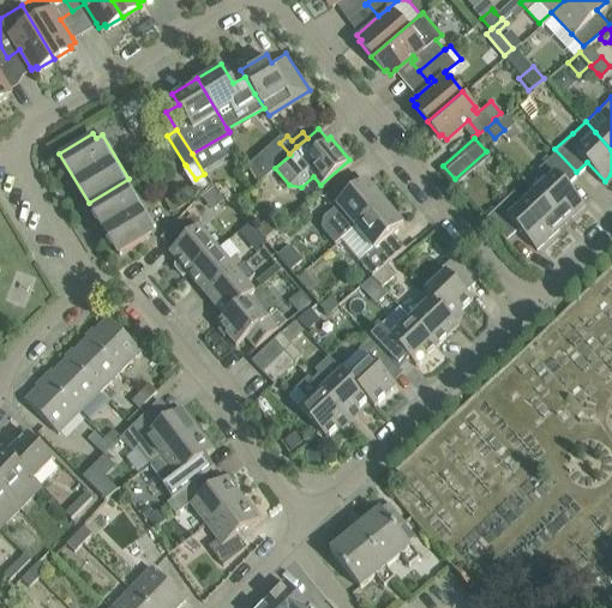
[(289,154),(280,143),(277,140),(249,162),(258,180),(286,157),(289,154)]
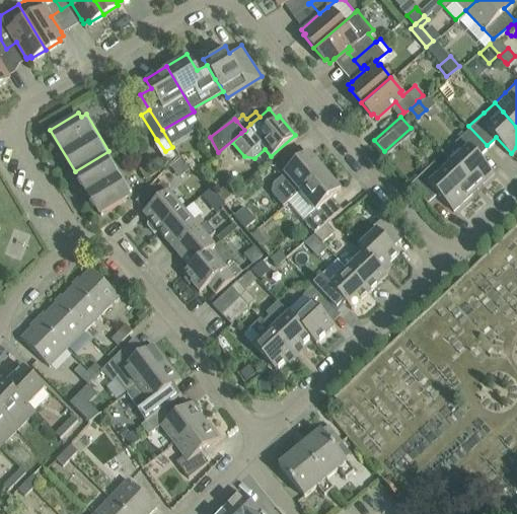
[(462,149),(451,159),(476,186),(493,170),(477,154),(487,145),(468,126),(454,140),(462,149)]
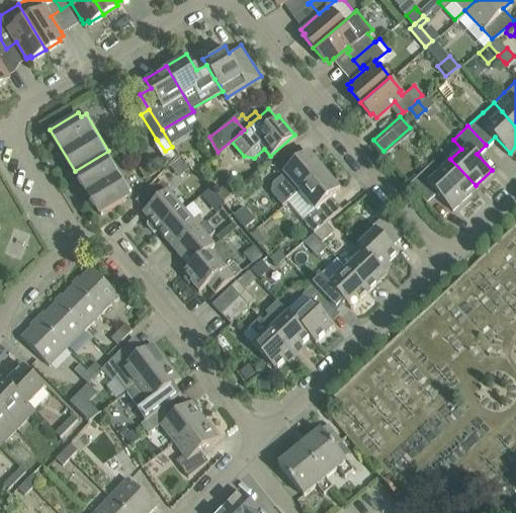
[(282,202),(298,189),(323,168),(308,150),(306,151),(298,142),(272,164),(281,174),(273,180),(271,189),(282,202)]
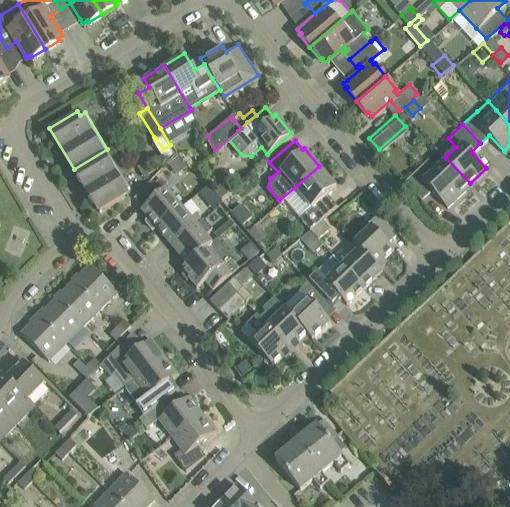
[(107,149),(74,169),(99,209),(127,192),(124,188),(128,185),(107,149)]
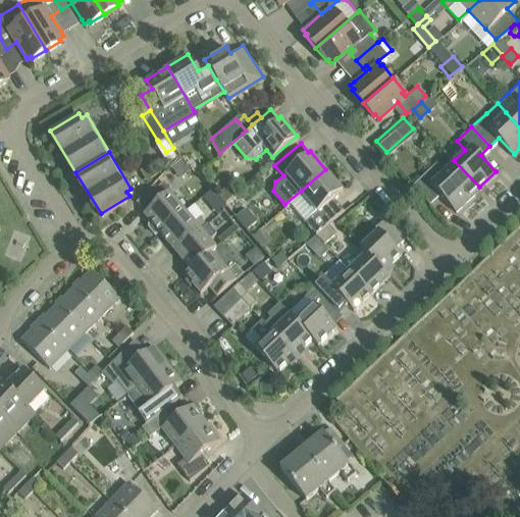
[(153,158),(139,167),(146,178),(160,169),(153,158)]
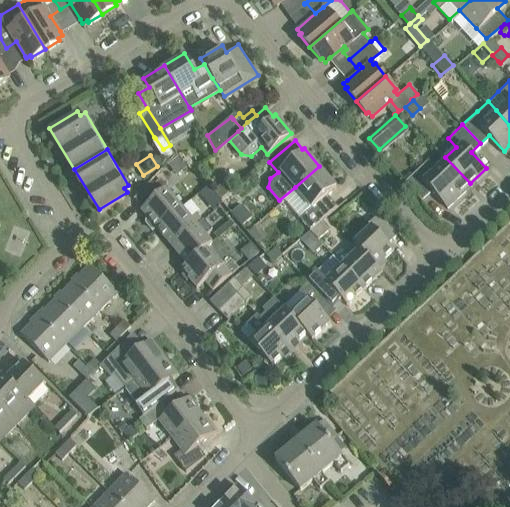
[(470,183),(445,157),(435,167),(427,158),(403,180),(421,199),(431,189),(446,206),(470,183)]
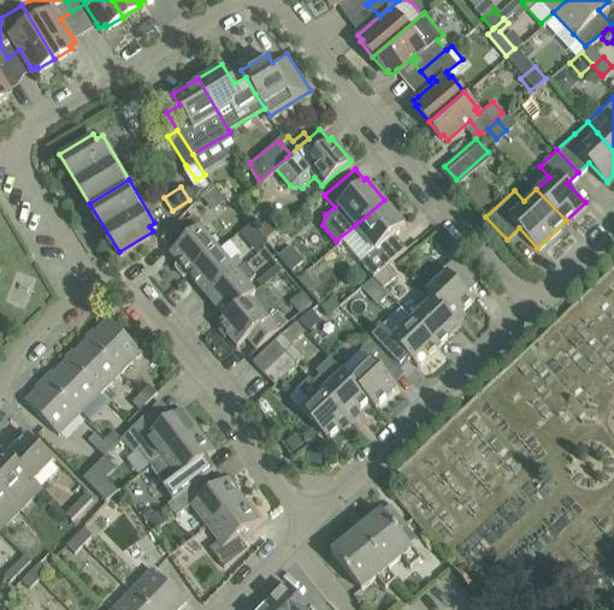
[(372,273),(387,261),(406,246),(394,231),(403,223),(384,200),(355,225),(373,247),(360,258),(372,273)]
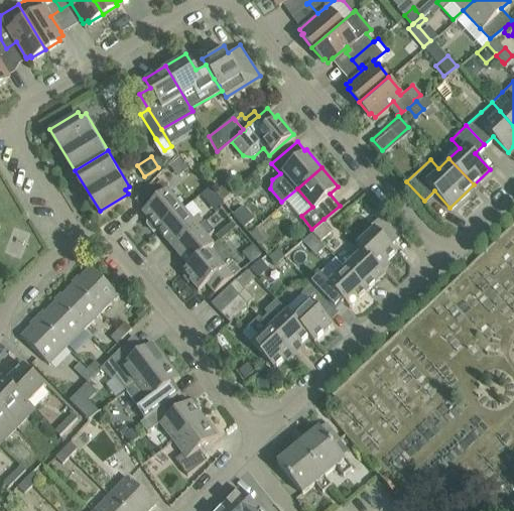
[(141,209),(156,227),(181,207),(166,189),(169,186),(160,177),(154,182),(161,192),(141,209)]
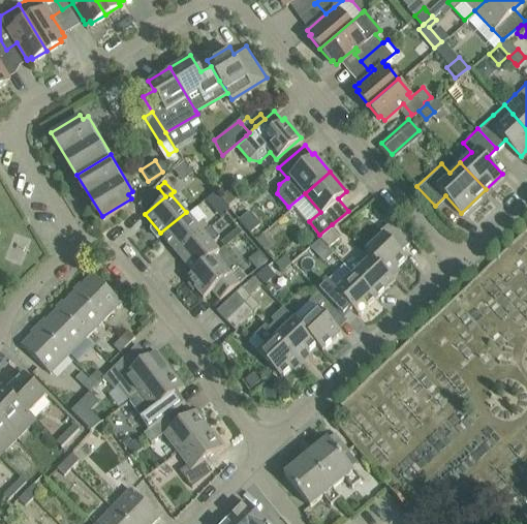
[(233,184),(219,195),(227,205),(241,193),(233,184)]
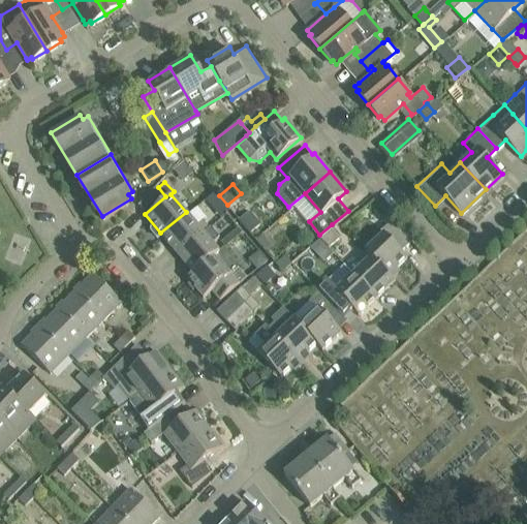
[(213,189),(205,197),(212,206),(221,198),(213,189)]
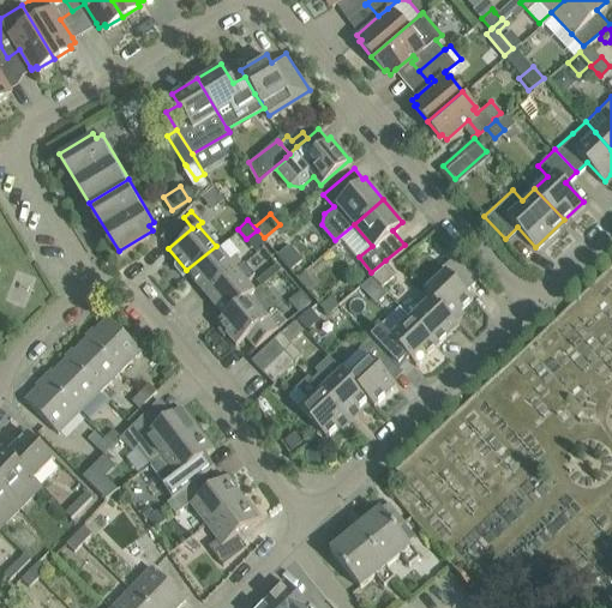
[(186,270),(205,293),(243,262),(234,252),(238,248),(228,236),(217,247),(216,246),(186,270)]
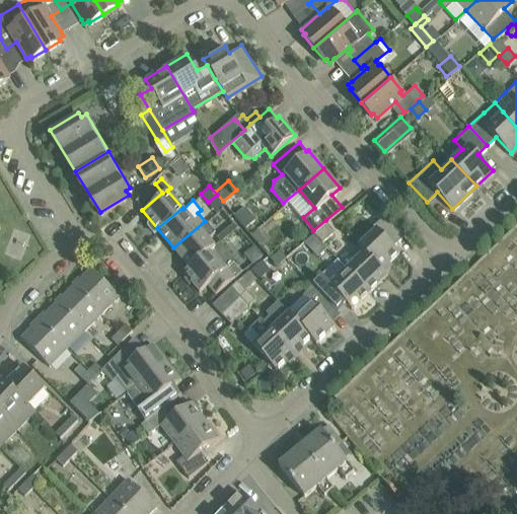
[(244,204),(234,213),(244,225),(254,217),(244,204)]
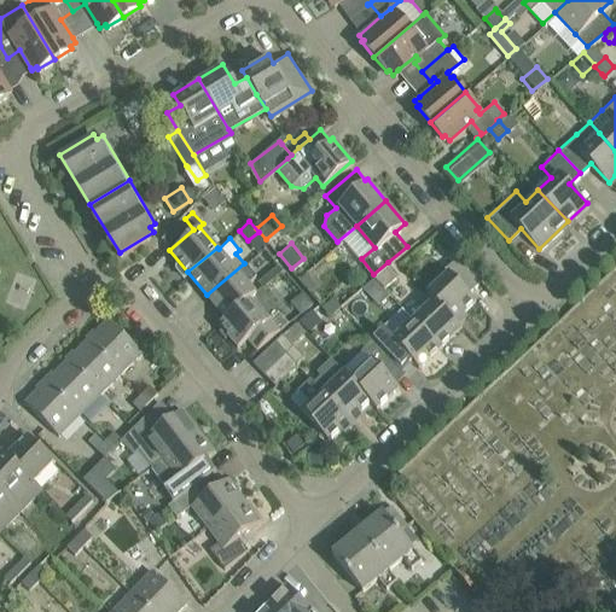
[(447,272),(426,291),(459,325),(460,325),(453,318),(475,298),(468,291),(480,279),(457,255),(443,268),(447,272)]
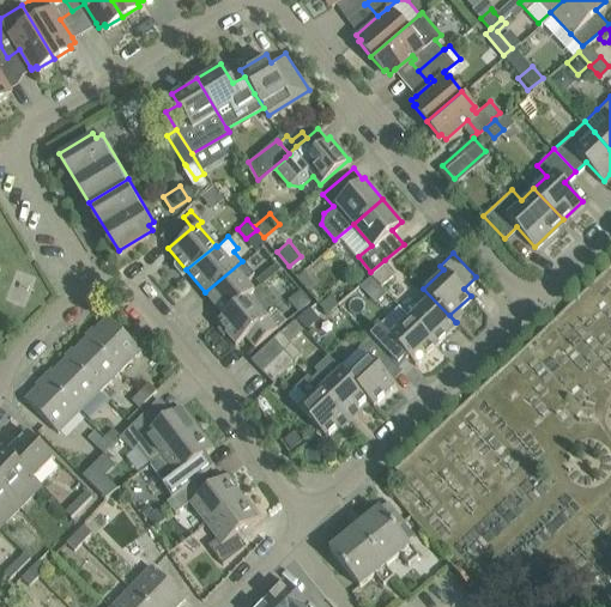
[(385,260),(370,272),(380,284),(394,271),(385,260)]
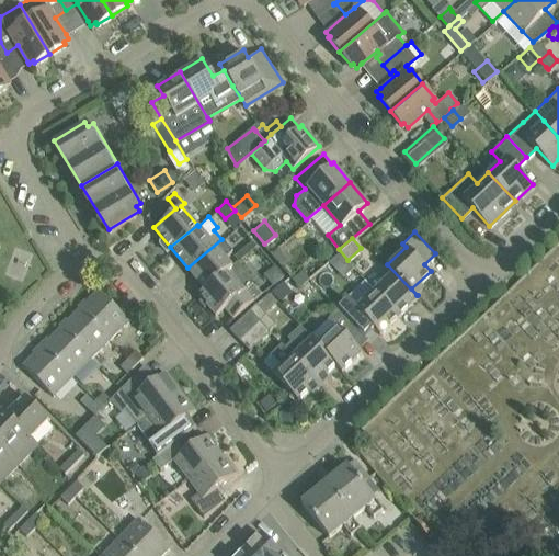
[(197,293),(225,270),(231,264),(223,253),(229,248),(221,239),(187,268),(204,286),(197,292),(197,293)]
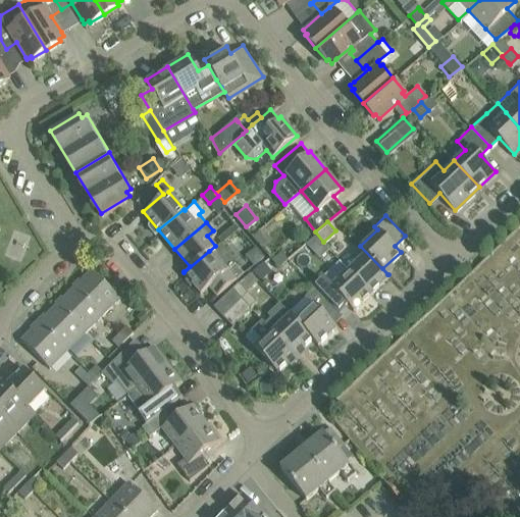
[(215,246),(209,251),(184,272),(200,291),(208,285),(215,294),(236,276),(228,268),(236,262),(229,256),(231,254),(221,242),(215,247),(215,246)]
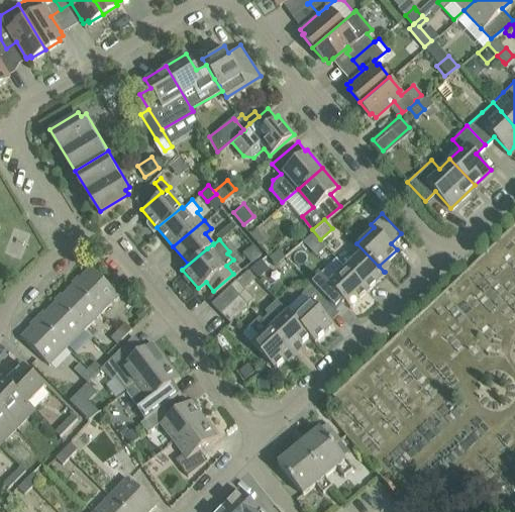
[(354,257),(344,266),(359,281),(367,289),(384,272),(356,243),(348,250),(354,257)]
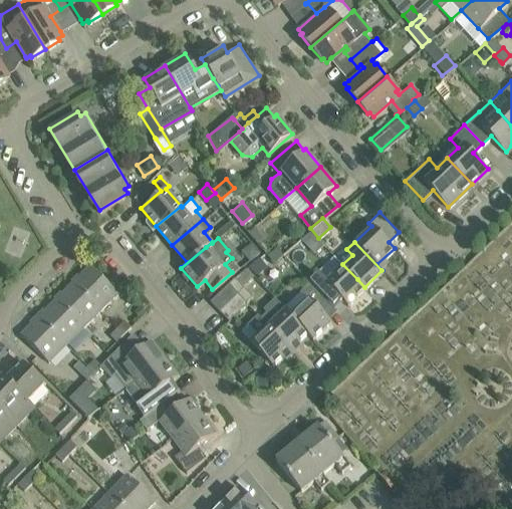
[(276,244),(267,252),(273,259),(282,251),(276,244)]
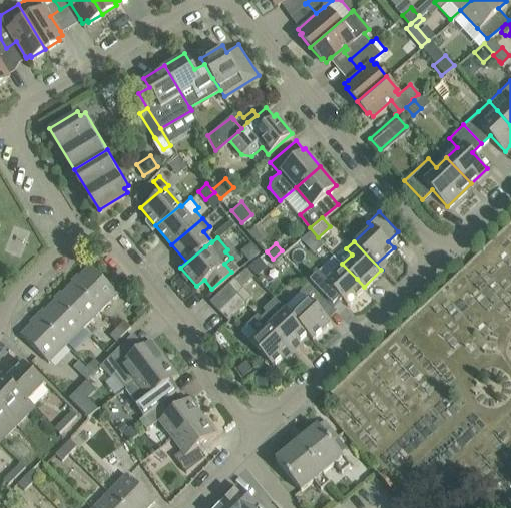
[(323,277),(314,286),(325,298),(334,290),(347,303),(364,287),(357,279),(342,264),(332,254),(316,269),(323,277)]
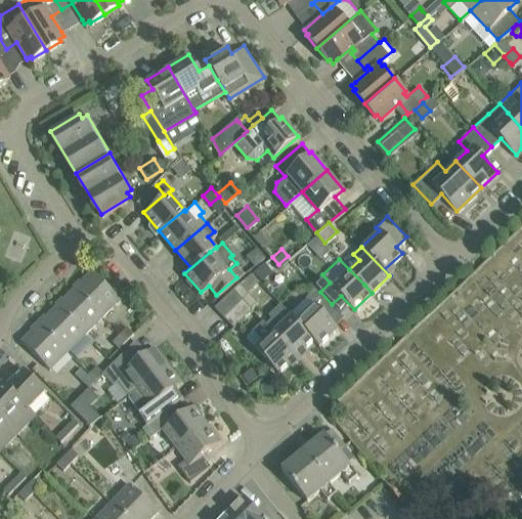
[(254,269),(262,278),(272,269),(265,260),(254,269)]
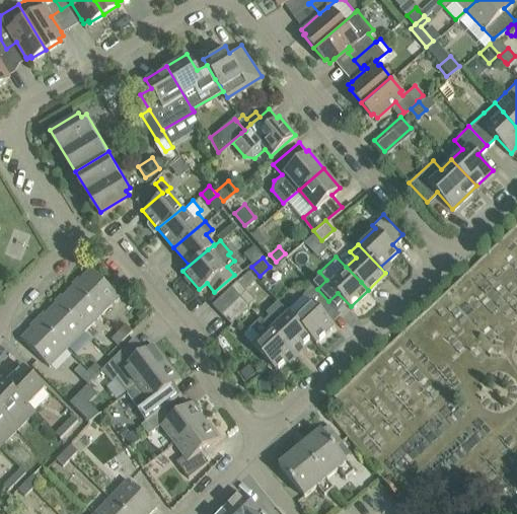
[(90,267),(73,284),(100,311),(118,294),(90,267)]
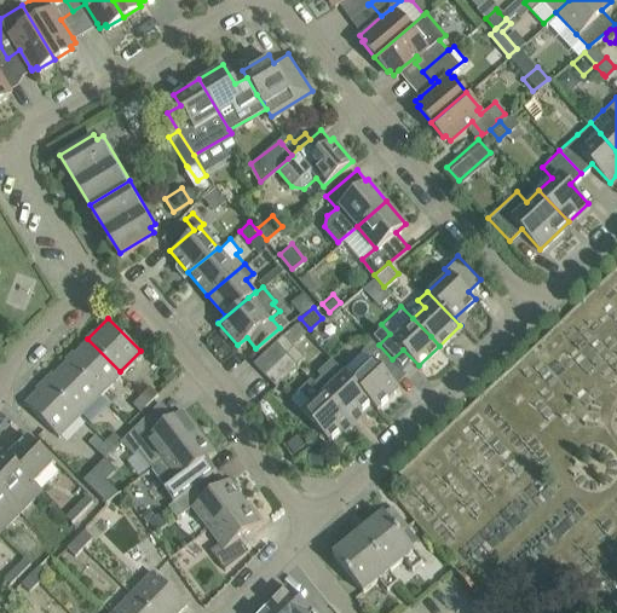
[(252,360),(263,371),(284,351),(293,343),(282,333),(252,360)]
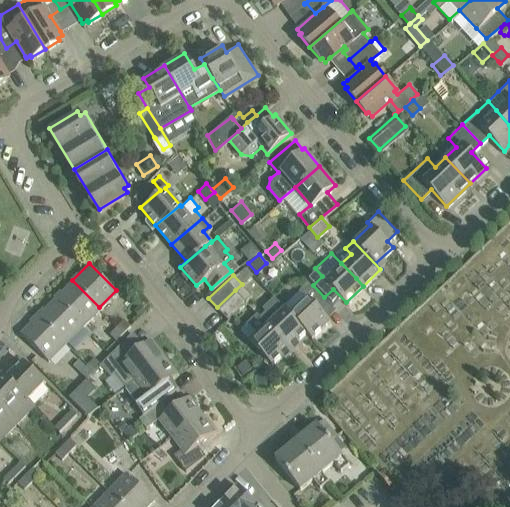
[(299,288),(281,304),(311,335),(329,319),(328,318),(336,309),(324,297),(313,285),(307,279),(298,288),(299,288)]
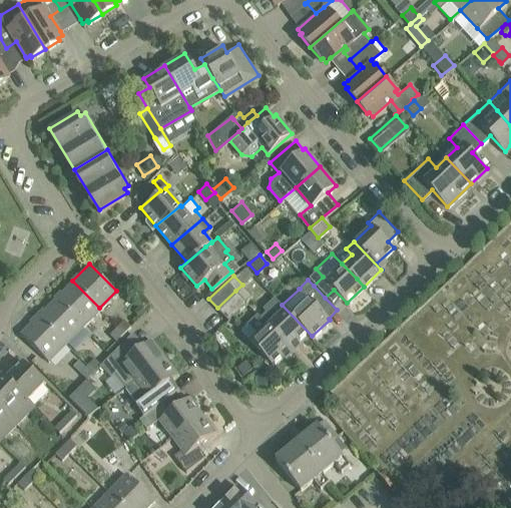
[(72,281),(54,298),(82,325),(99,308),(72,281)]
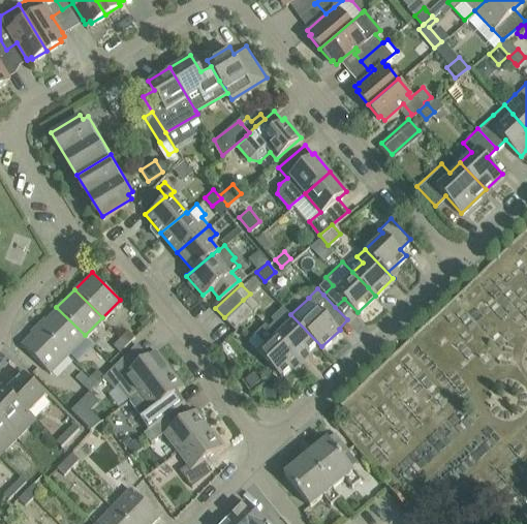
[(243,300),(224,317),(235,329),(253,310),(252,309),(259,303),(250,294),(243,300)]
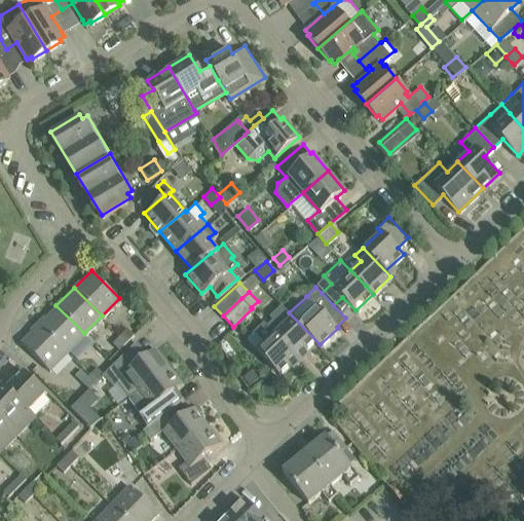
[(272,318),(266,324),(297,356),(313,339),(320,345),(320,344),(289,312),(281,303),(268,314),(272,318)]
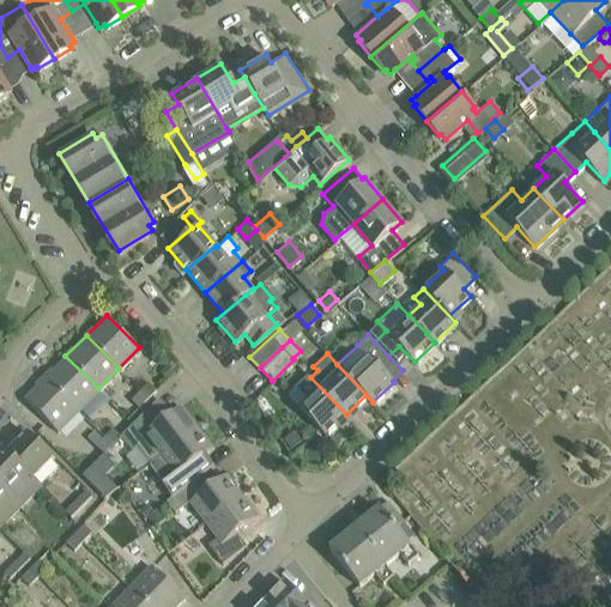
[(65,356),(44,376),(78,408),(98,388),(65,356)]
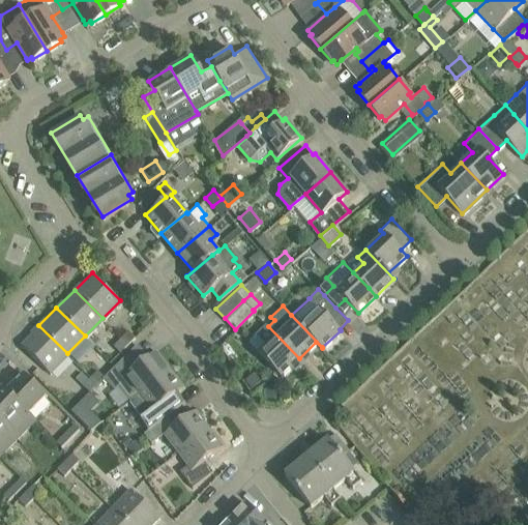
[(144,312),(137,318),(144,325),(150,319),(144,312)]
